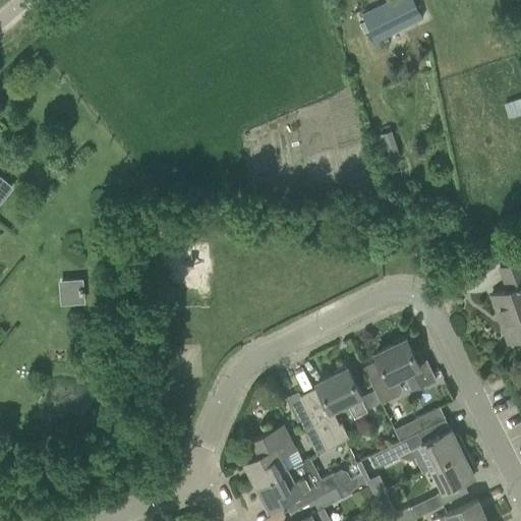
[(422,18),(412,0),(388,0),(361,13),(375,42),(422,18)]
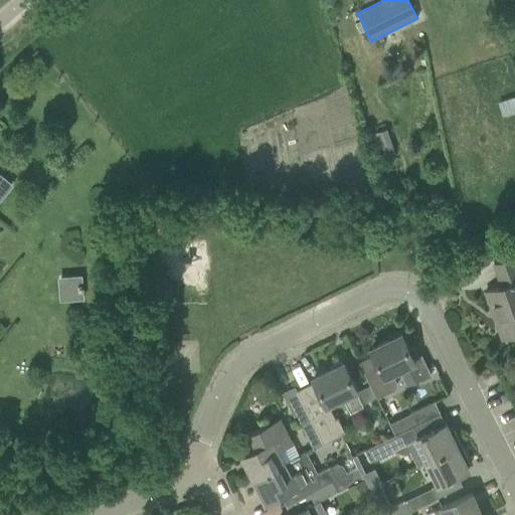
[(514,98),(498,103),(503,117),(514,112),(514,98)]
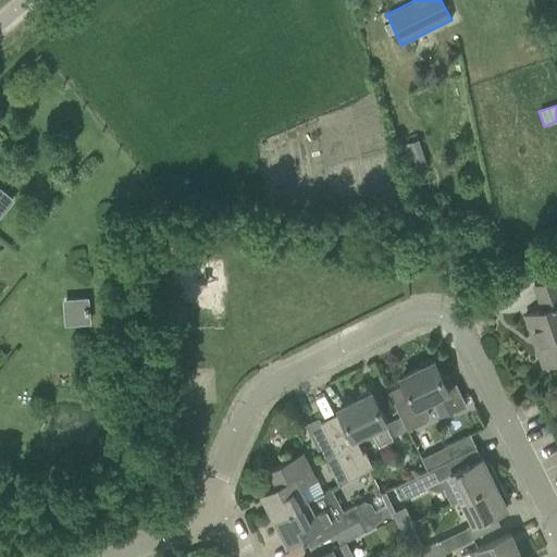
[(0,188),(0,211),(11,197),(0,188)]
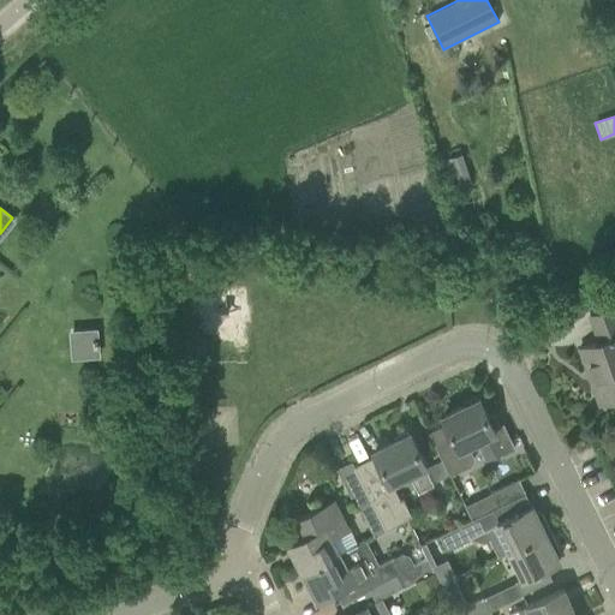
[(599,405),(614,398),(614,305),(589,315),(598,341),(579,348),(587,372),(592,371),(596,378),(590,381),(599,405)]
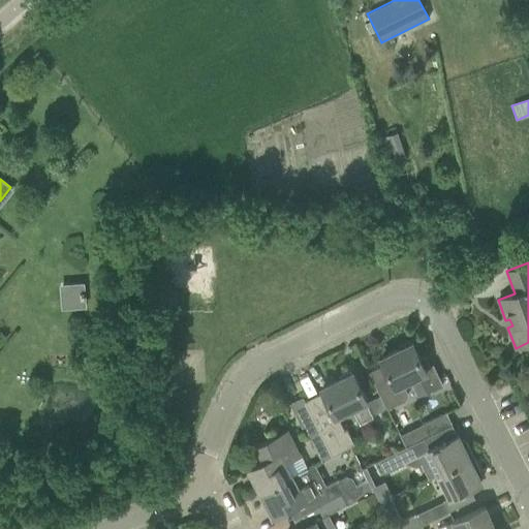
[(58,282),(58,308),(83,309),(83,282),(58,282)]
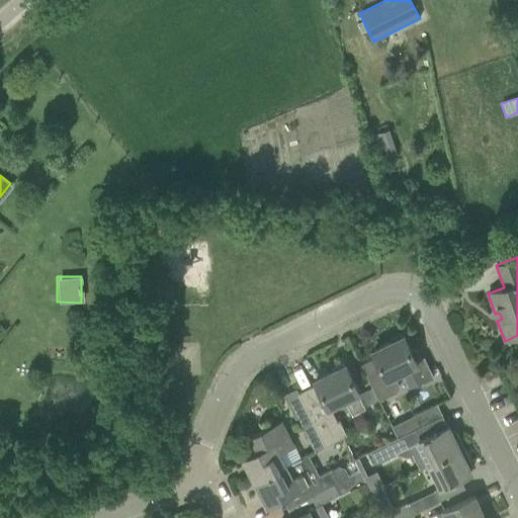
[(423,357),(416,361),(403,335),(391,341),(391,342),(374,351),(373,350),(372,351),(375,356),(360,364),(372,387),(377,398),(378,401),(397,392),(399,385),(393,374),(402,369),(410,384),(421,379),(423,381),(432,377),(423,357)]
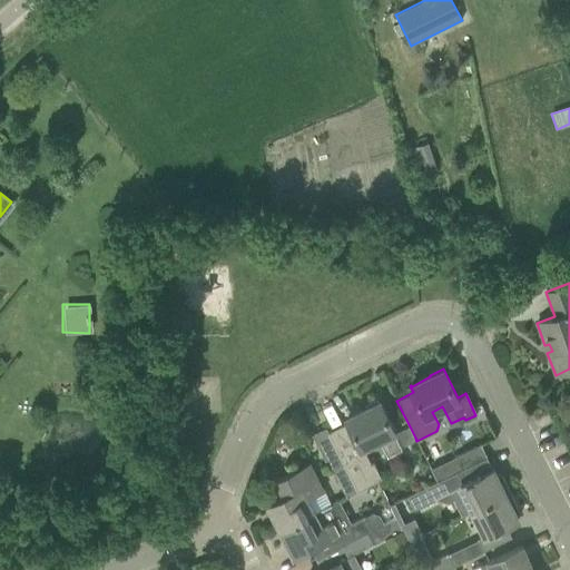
[(393,432),(394,431),(380,400),(365,406),(366,409),(347,418),(347,416),(346,418),(349,422),(328,432),(337,450),(357,491),(380,479),(372,463),(370,464),(362,449),(380,440),(387,455),(401,449),(400,445),(393,433),(393,432)]
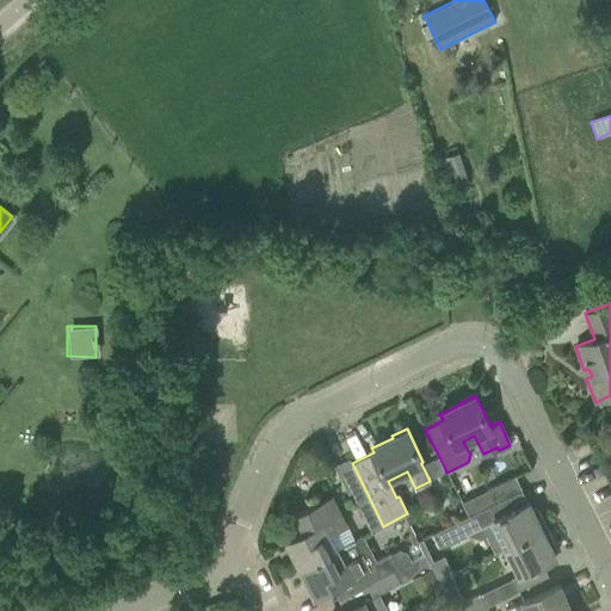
[(318,442),(309,446),(315,457),(323,451),(318,442)]
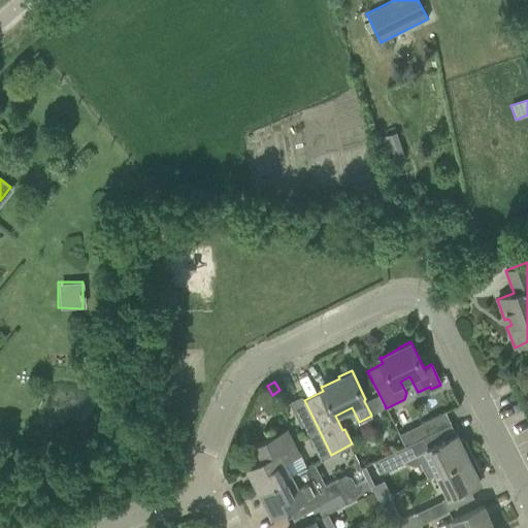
[(385,405),(380,395),(364,401),(370,413),(385,405)]
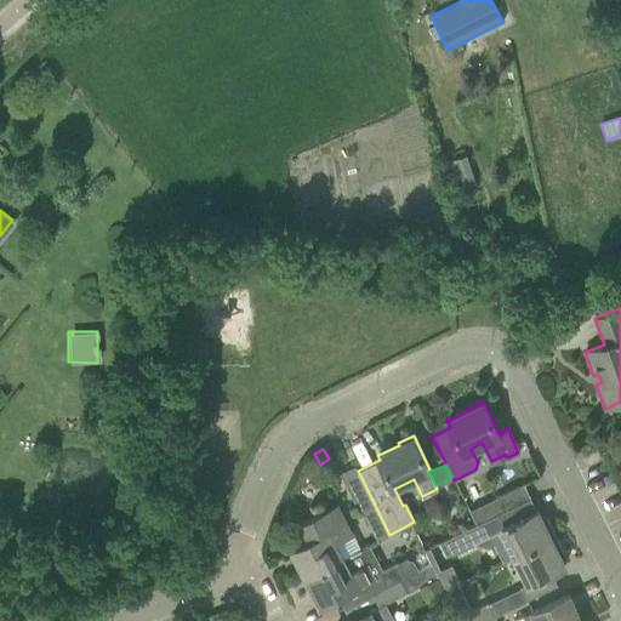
[(500,513),(530,497),(523,484),(493,500),(500,513)]
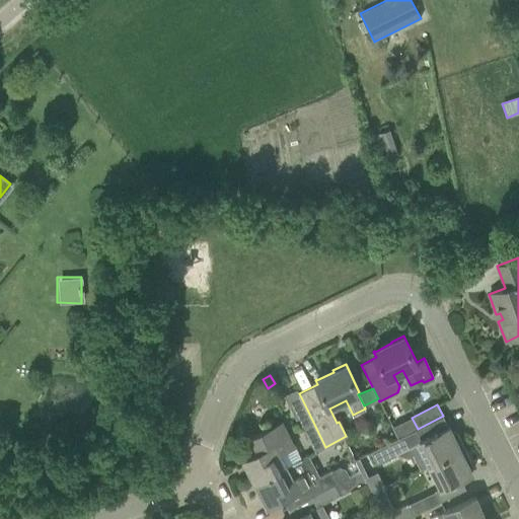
[(325,447),(307,410),(295,417),(300,429),(303,428),(315,452),(325,447)]
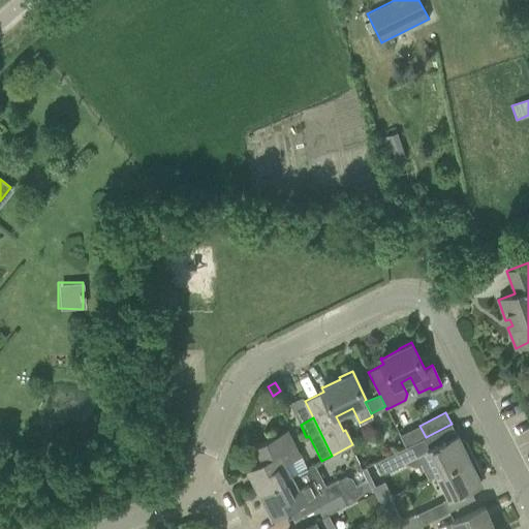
[(473,457),(466,442),(461,445),(457,437),(458,436),(452,424),(426,437),(386,456),(378,460),(385,473),(406,463),(415,466),(421,464),(428,478),(438,473),(473,457)]
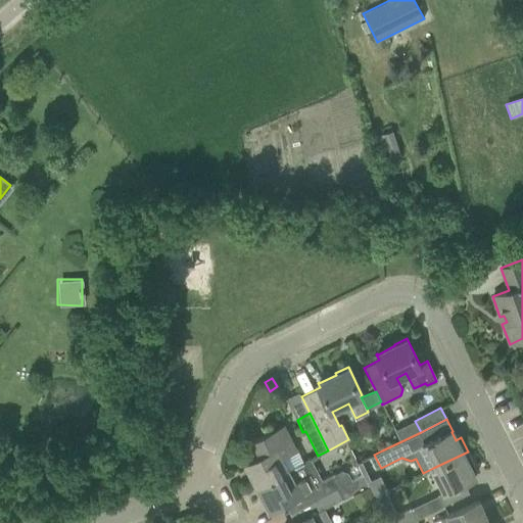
[(258,486),(296,467),(301,464),(282,426),(254,440),(262,456),(246,463),(247,465),(247,464),(258,486)]
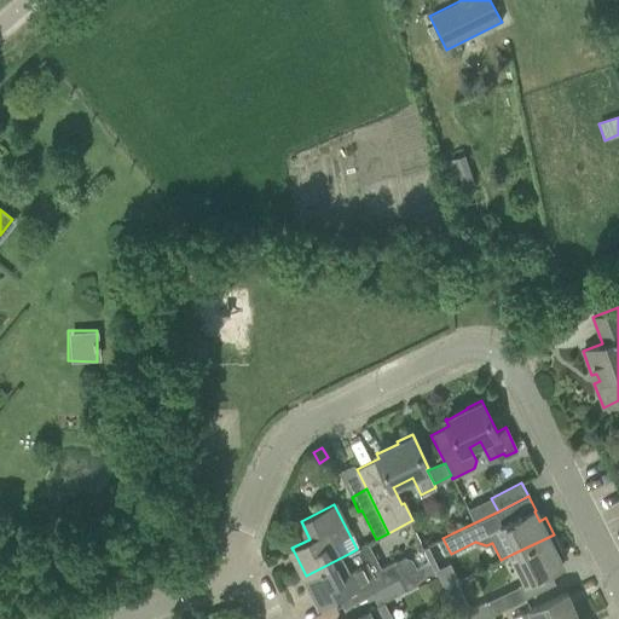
[(561,550),(554,534),(513,554),(526,582),(562,565),(561,562),(560,562),(555,553),(561,550)]
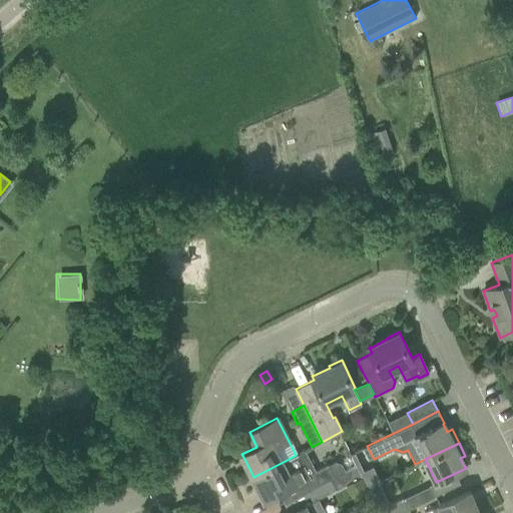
[(312,489),(330,479),(334,477),(341,473),(339,468),(334,467),(330,469),(328,465),(310,475),(304,464),(296,469),(291,458),(253,477),(265,498),(264,498),(265,500),(294,485),(297,491),(310,484),(312,489)]
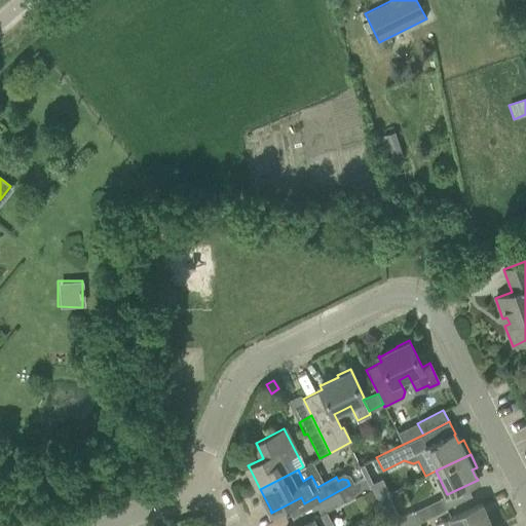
[(342,489),(338,491),(343,501),(369,489),(364,478),(349,485),(342,489)]
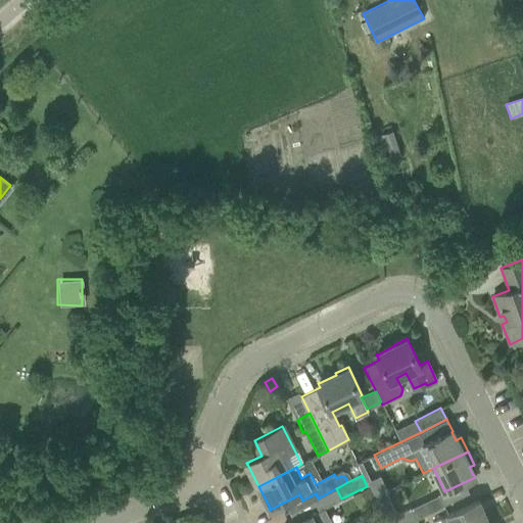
[(408,522),(416,519),(411,508),(400,513),(394,511),(385,491),(374,497),(385,522),(408,522)]
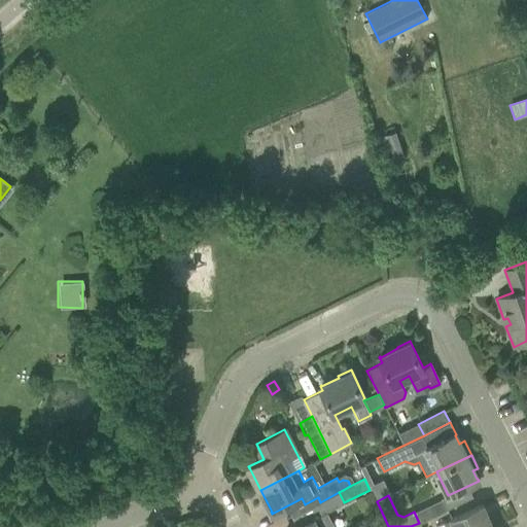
[(435,526),(434,526),(490,526),(482,506),(483,506),(482,504),(450,519),(451,520),(435,526)]
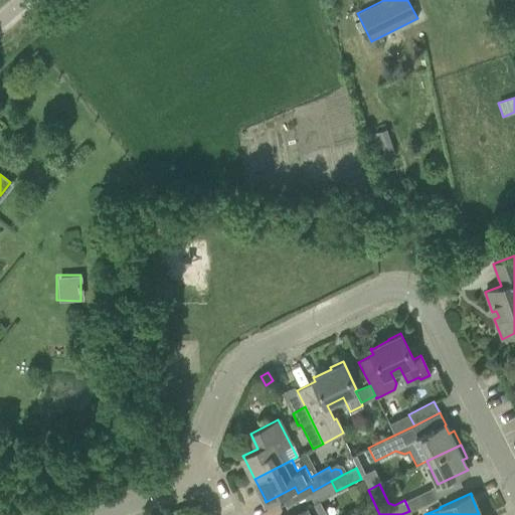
[(327,514),(321,501),(306,508),(295,514),(292,514),(327,514)]
